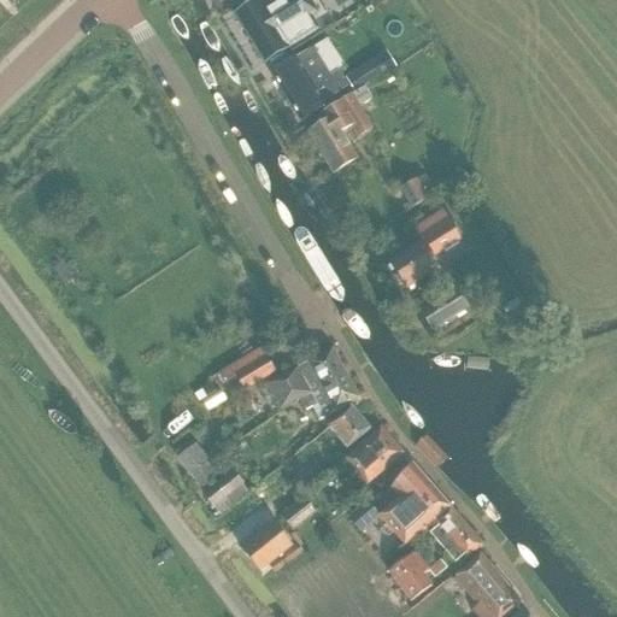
[(258,0),(257,0),(233,16),(263,65),(289,50),(281,36),(318,15),(309,0),(274,0),(263,7),(258,0)]
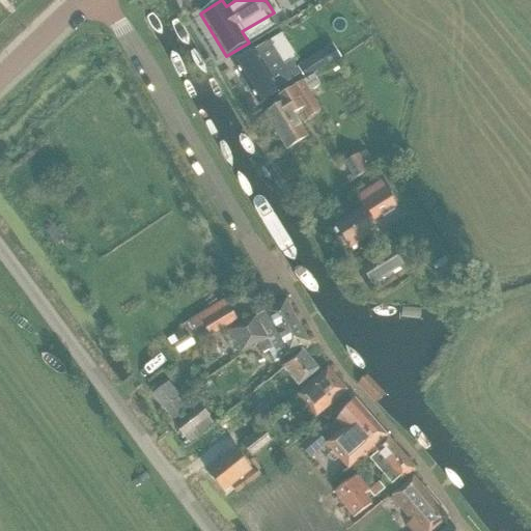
[(278,71),(279,70),(266,48),(255,54),(253,51),(232,63),(258,105),(279,92),(277,88),(285,83),(278,71)]
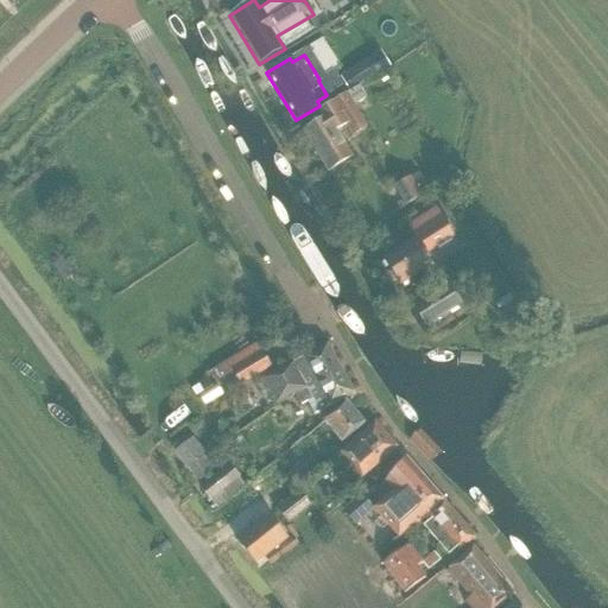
[(375,55),(374,55),(340,77),(348,92),(384,69),(385,69),(375,55)]
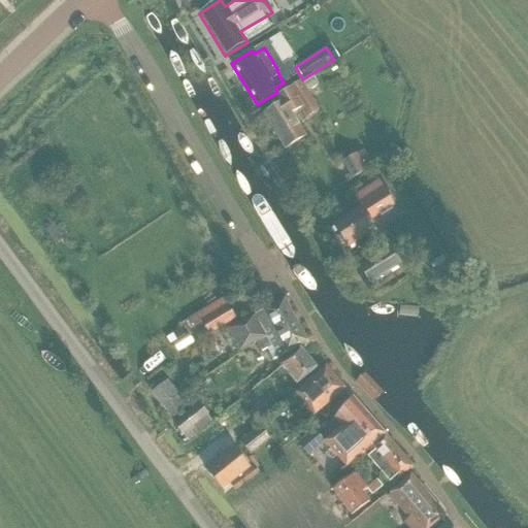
[(296,75),(289,63),(277,69),(276,70),(284,83),(296,75)]
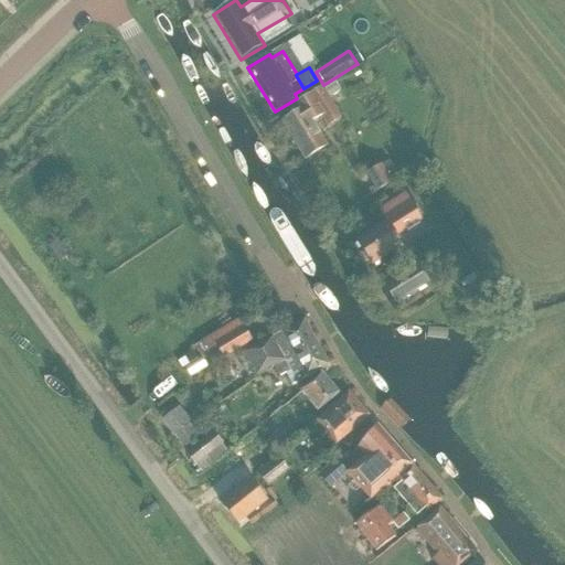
[(321,87),(318,89),(308,95),(309,96),(286,109),(287,110),(289,109),(294,116),(283,124),(305,159),(327,146),(312,121),(321,116),(328,126),(341,118),(321,87)]
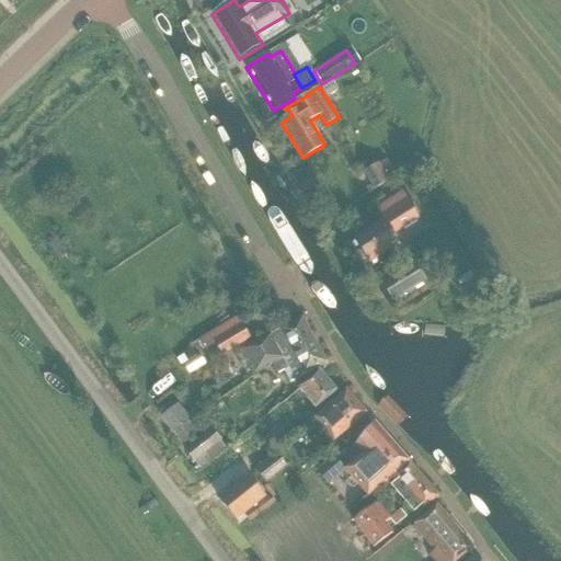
[(389,181),(378,163),(364,172),(374,190),(389,181)]
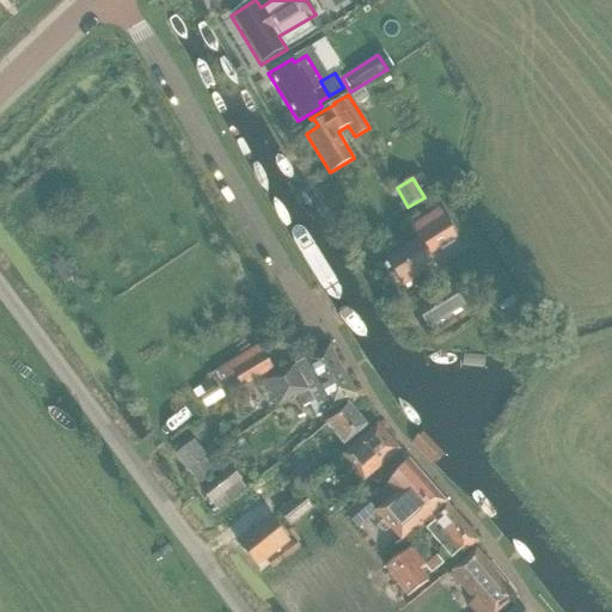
[(415,243),(385,262),(402,288),(435,267),(429,256),(454,240),(438,212),(408,230),(415,243)]
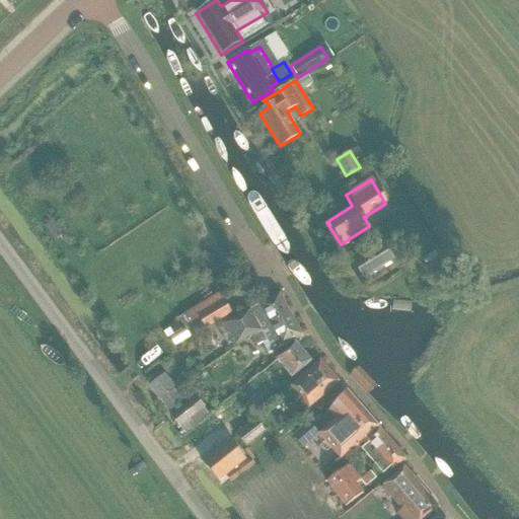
[(362,279),(393,260),(384,243),(353,264),(362,279)]
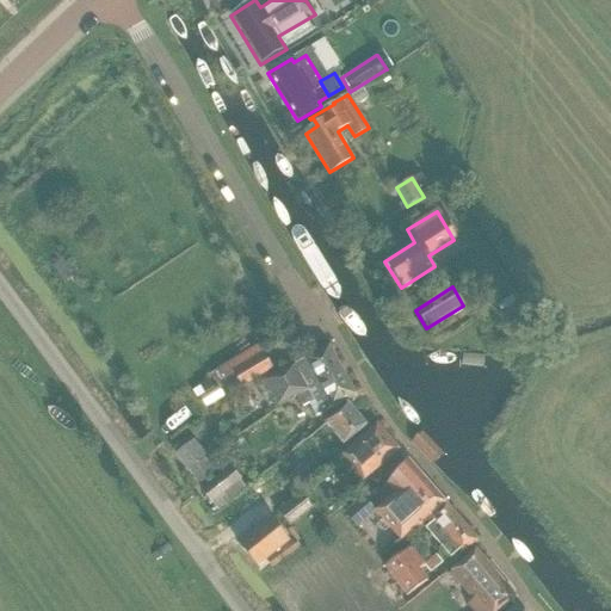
[(271,369),(263,355),(257,345),(214,370),(221,380),(234,372),(242,387),(271,369)]
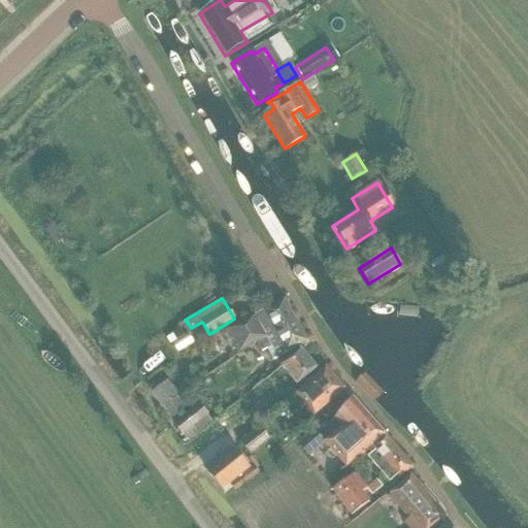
[(256,341),(295,321),(284,299),(255,315),(254,312),(227,328),(239,351),(256,341)]
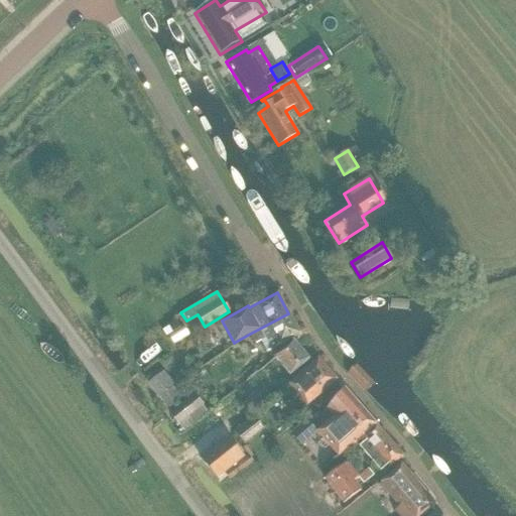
[(288,313),(250,334),(256,345),(266,339),(272,350),(300,334),(288,313)]
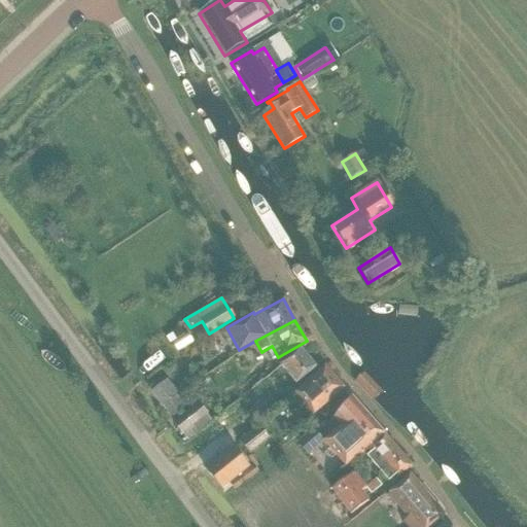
[(176,340),(184,335),(180,328),(172,332),(176,340)]
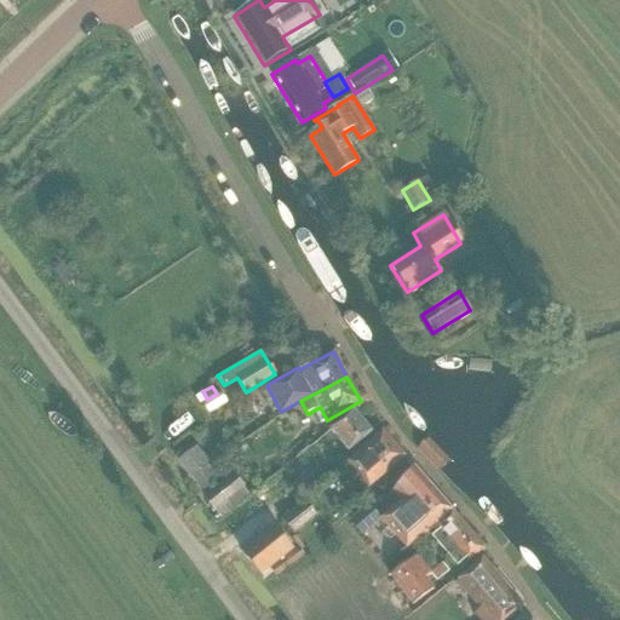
[(348,452),(371,432),(352,411),(329,430),(331,430),(310,447),(327,469),(348,452)]
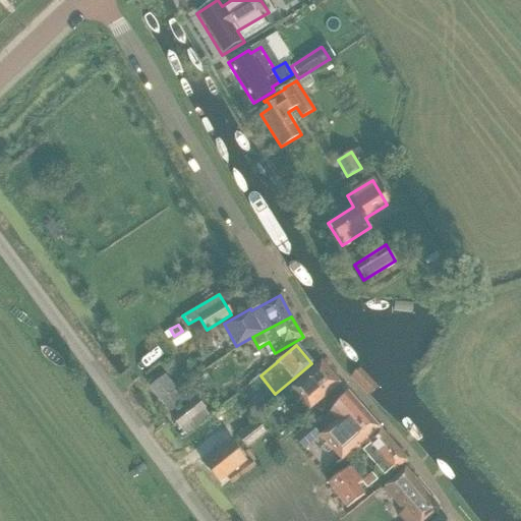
[(310,409),(340,384),(321,361),(291,388),(310,409)]
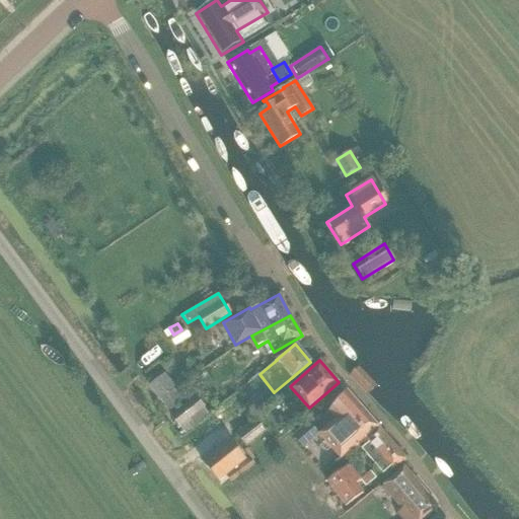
[(174,387),(164,373),(148,385),(167,411),(181,400),(172,389),(174,387)]
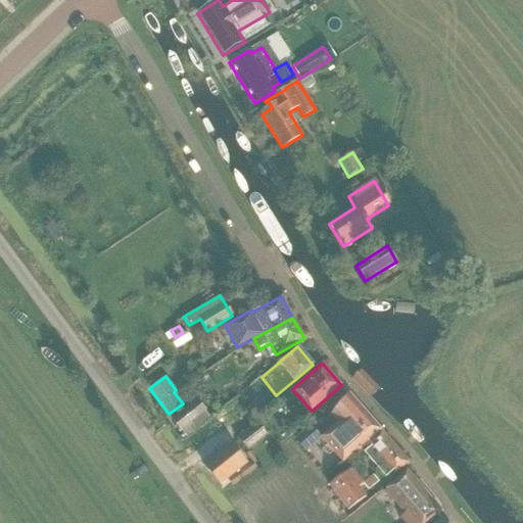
[(380,430),(349,394),(331,415),(337,423),(321,437),(343,463),(380,430)]
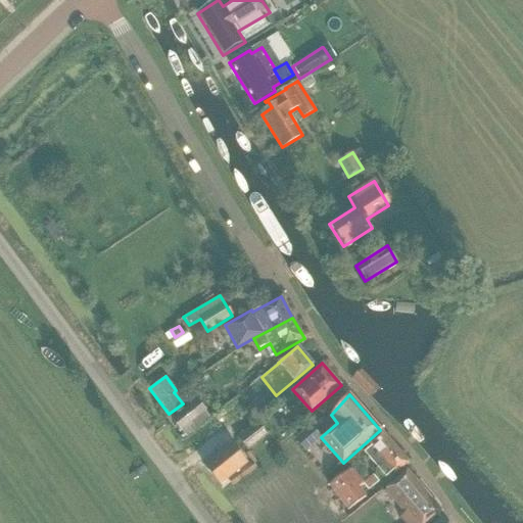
[(206,412),(196,399),(172,420),(181,430),(187,436),(210,417),(206,412)]
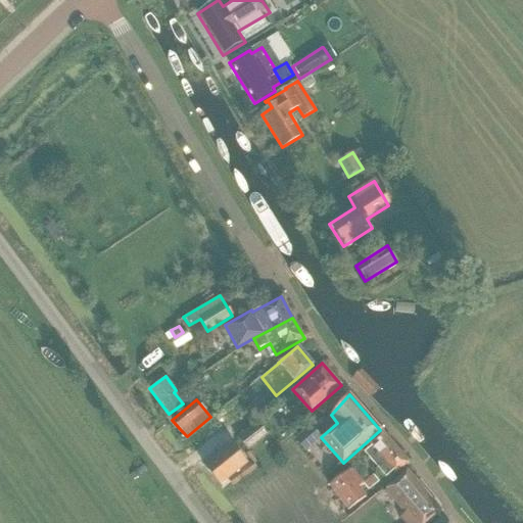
[(217,422),(229,413),(224,405),(211,415),(217,422)]
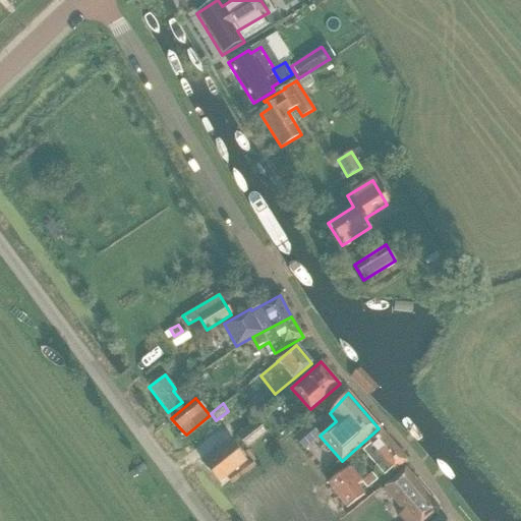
[(211,452),(231,436),(219,421),(198,437),(211,452)]
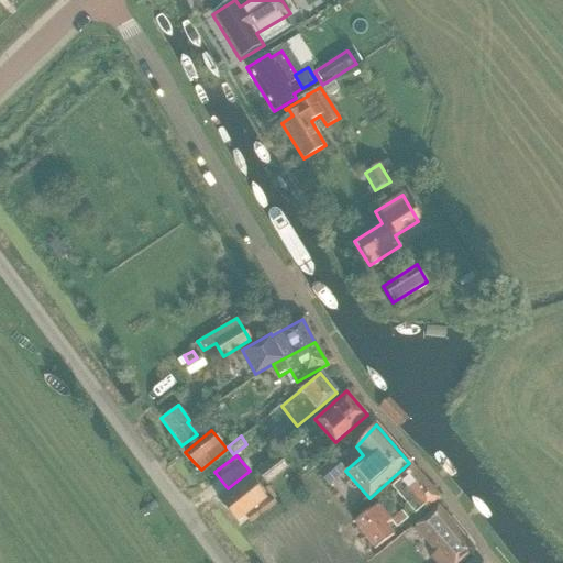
[(265,484),(286,468),(276,455),(255,472),(265,484)]
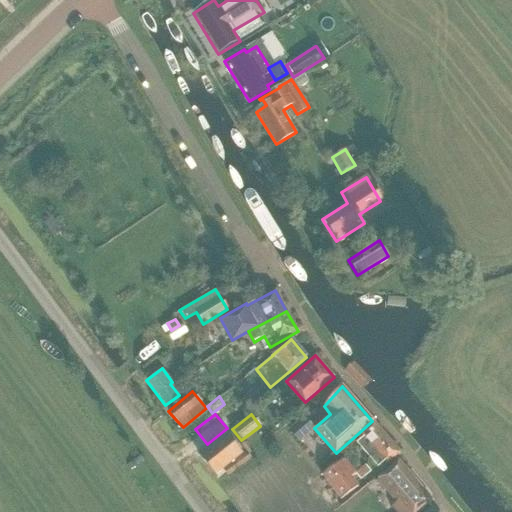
[(314,428),(305,417),(289,430),(299,442),(314,428)]
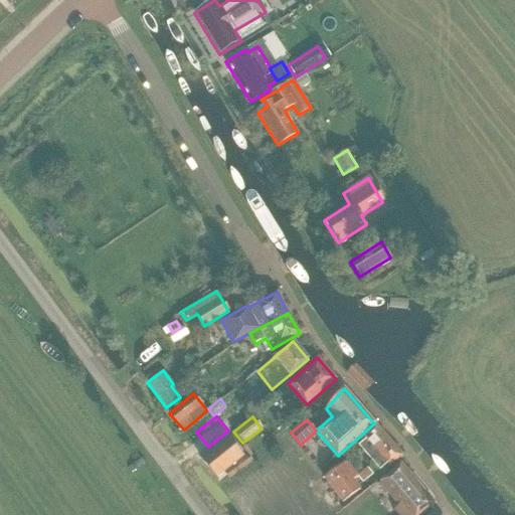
[(375,423),(362,435),(366,440),(359,446),(379,471),(387,464),(388,467),(402,456),(375,423)]
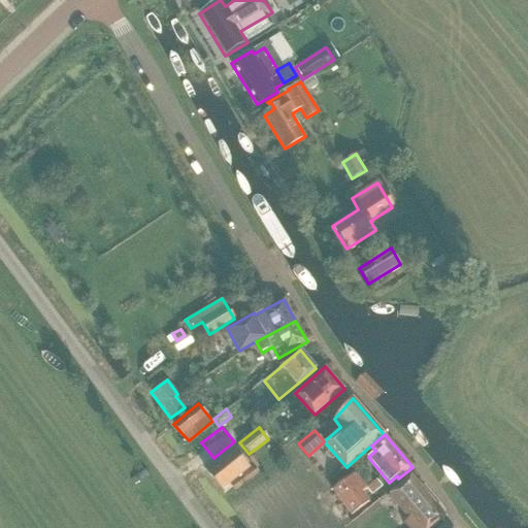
[(250,468),(234,449),(207,471),(222,490),(250,468)]
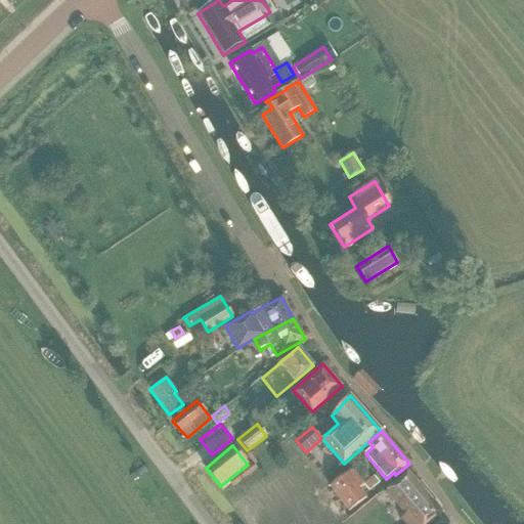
[(348,512),(366,498),(353,480),(357,478),(351,471),(330,486),(348,512)]
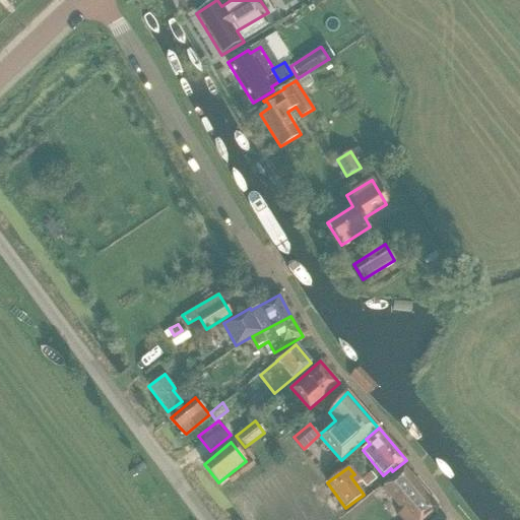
[(403,519),(425,519),(439,508),(404,468),(383,488),(402,510),(398,514),(403,519)]
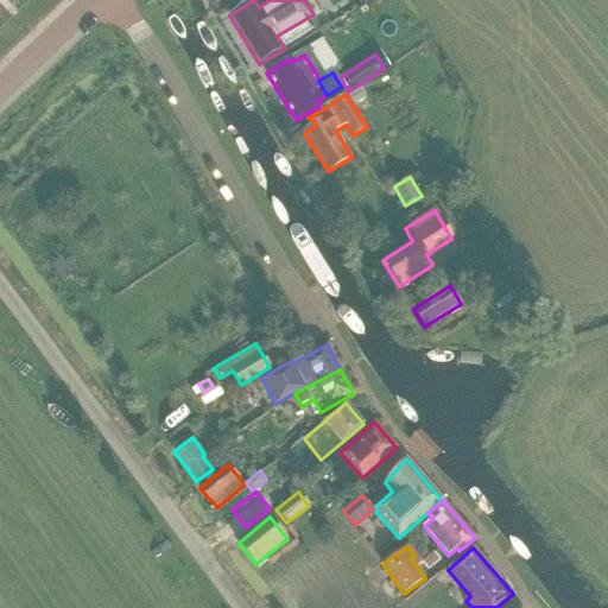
[(428,570),(439,561),(434,553),(422,563),(428,570)]
